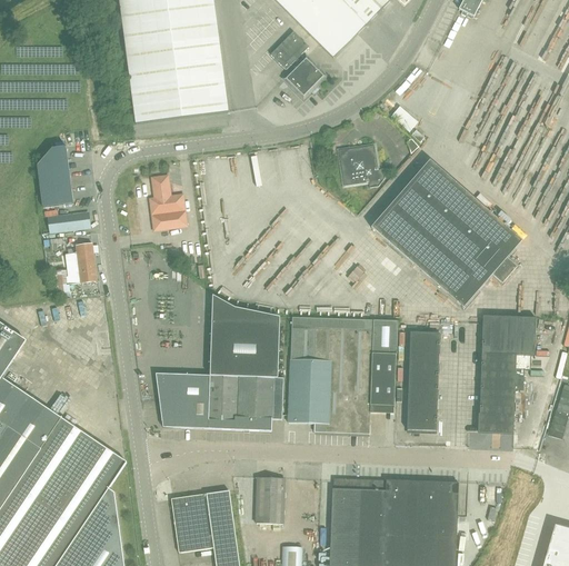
[(119,0),(136,121),(228,109),(212,0),(119,0)]
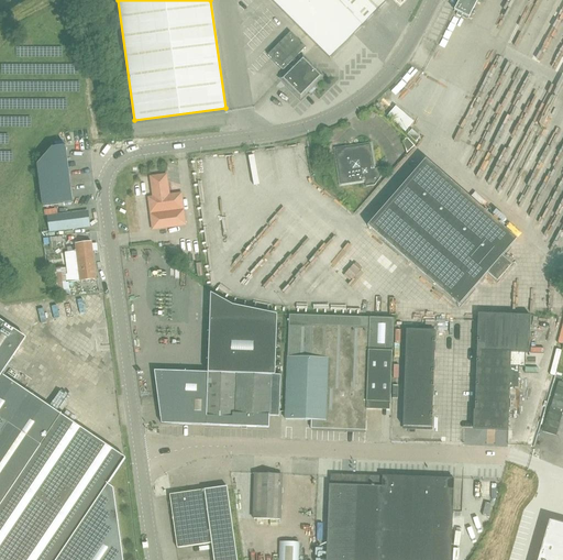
[(274,0),(330,55),(384,0),(274,0)]
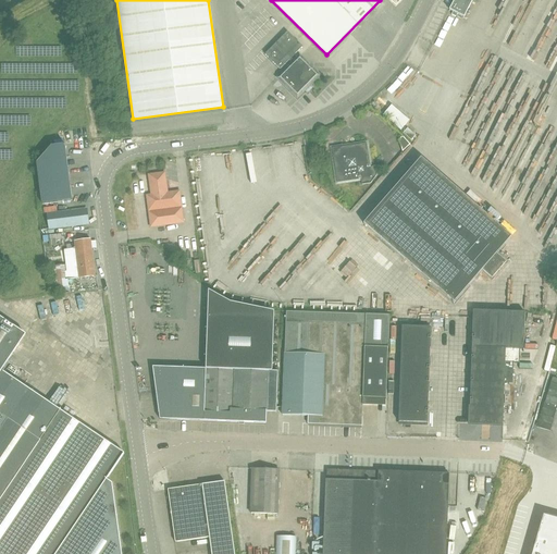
[(453,0),(449,7),(450,7),(462,13),(469,0),(453,0)]
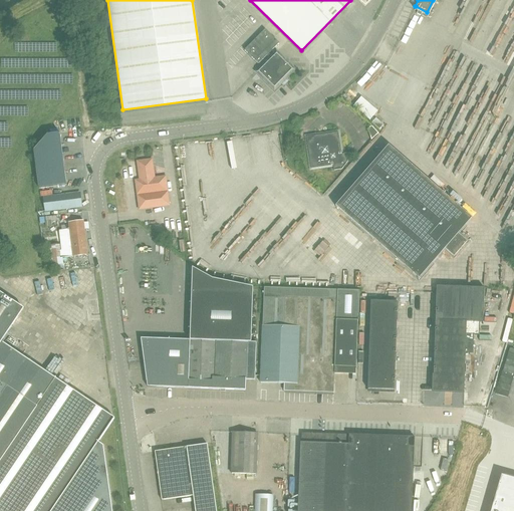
[(415,20),(421,23),(427,13),(420,10),(415,20)]
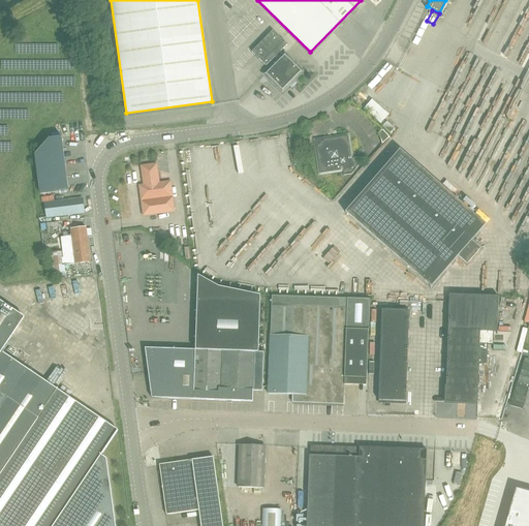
[(273,27),(251,50),(266,64),(273,57),(275,54),(287,41),(273,27)]
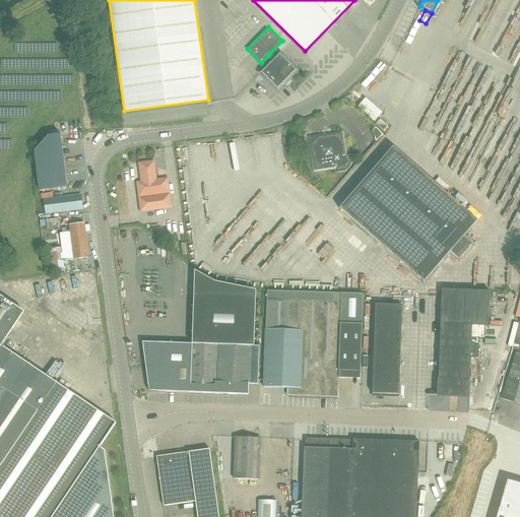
[(288,80),(289,77),(288,76),(298,67),(279,49),(273,55),(263,64),(258,69),(277,87),(284,80),(286,82),(288,80)]
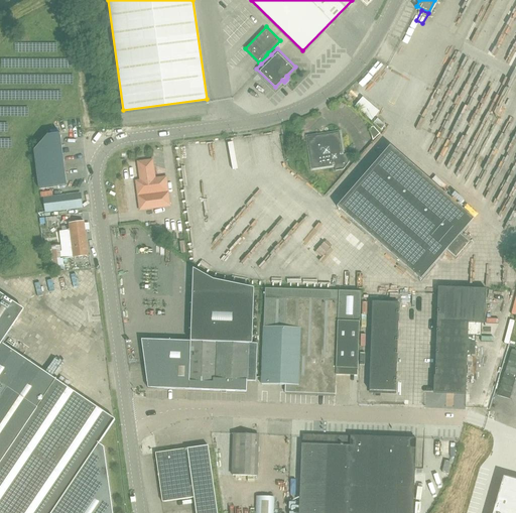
[(376,118),(385,109),(367,93),(358,103),(376,118)]
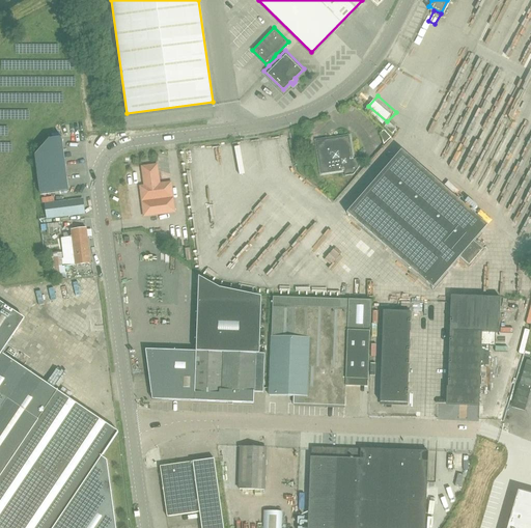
[(384,127),(381,130),(386,146),(395,138),(384,127)]
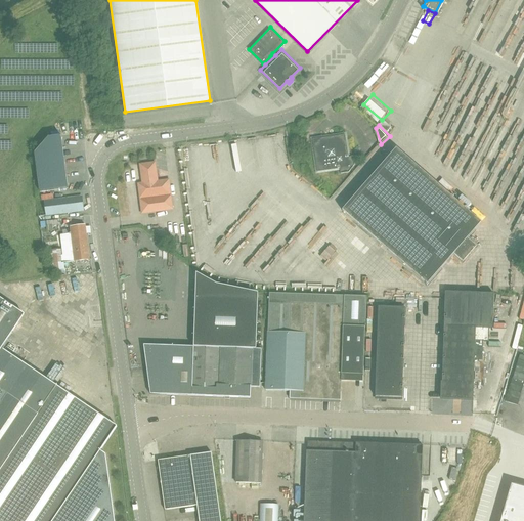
[(312,136),(317,169),(339,165),(340,170),(348,169),(354,161),(353,153),(348,154),(344,131),(312,136)]
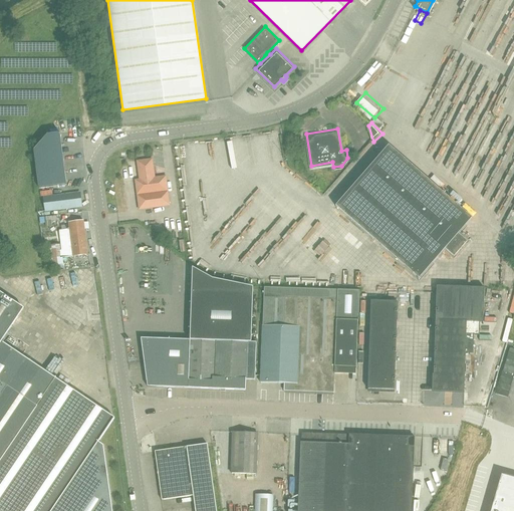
[(66,182),(60,131),(48,132),(34,148),(38,186),(66,182)]
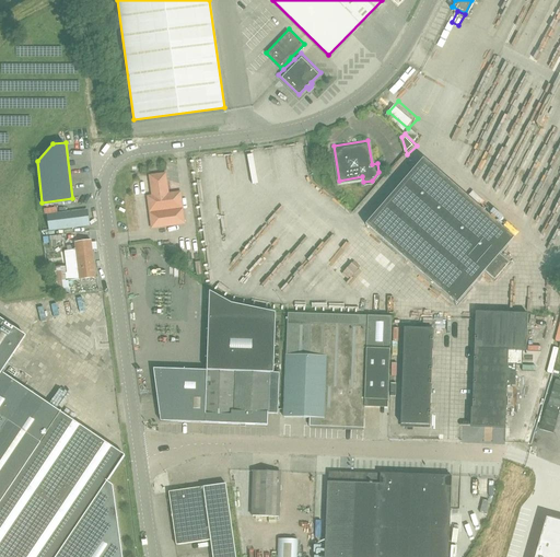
[(499,251),(514,234),(422,155),(365,221),(456,300),(485,267),(494,276),(509,258),(499,251)]
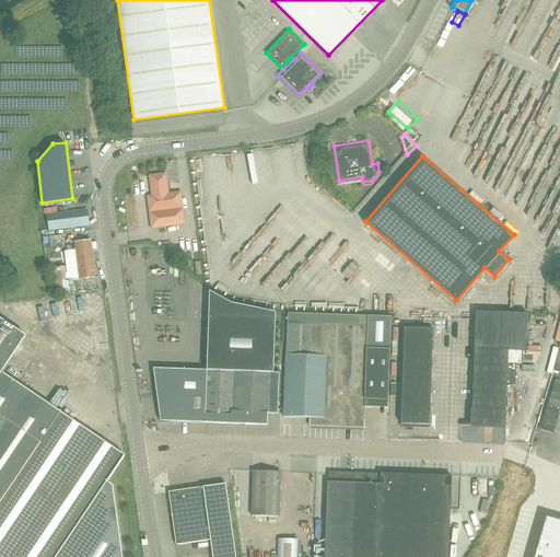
[(165,170),(149,172),(152,193),(148,193),(151,225),(184,221),(181,188),(168,190),(165,170)]
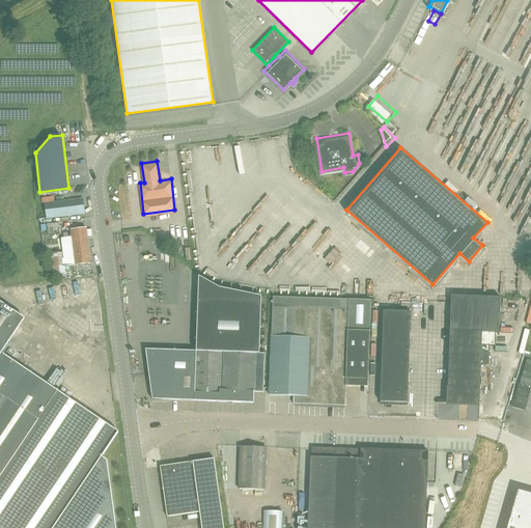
[(47,215),(85,210),(83,196),(45,200),(47,215)]
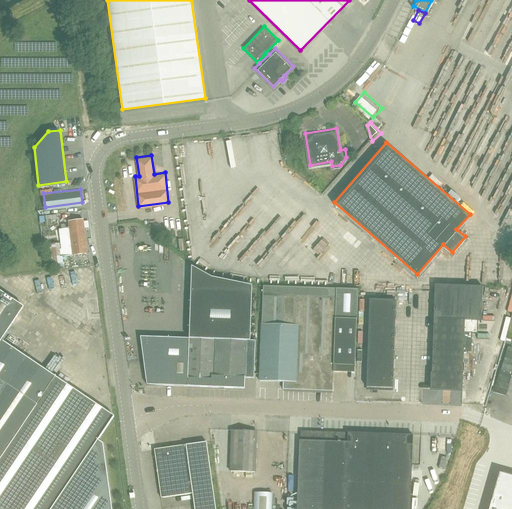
[(62,246),(63,253),(88,250),(84,217),(69,219),(70,226),(67,227),(67,225),(59,226),(62,246)]
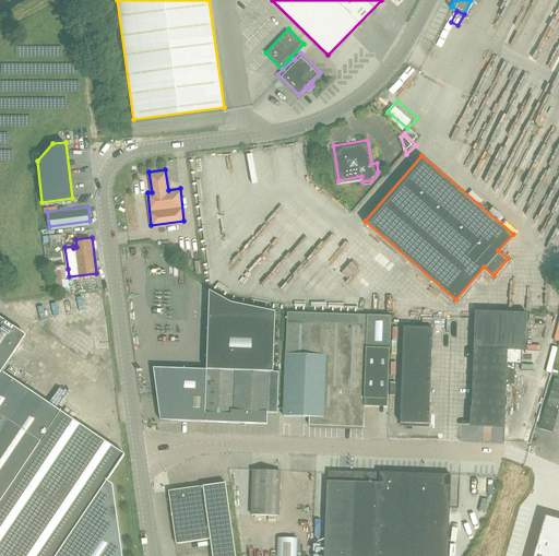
[(67,262),(49,263),(52,291),(70,288),(68,276),(67,262)]
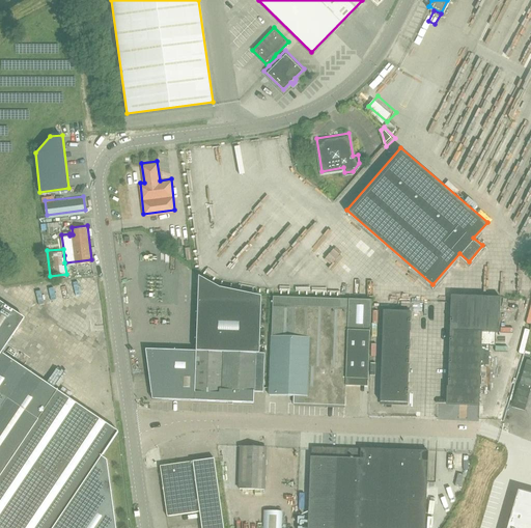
[(194,348),(144,346),(150,396),(254,399),(254,388),(263,388),(266,352),(258,351),(260,294),(217,284),(197,273),(194,348)]
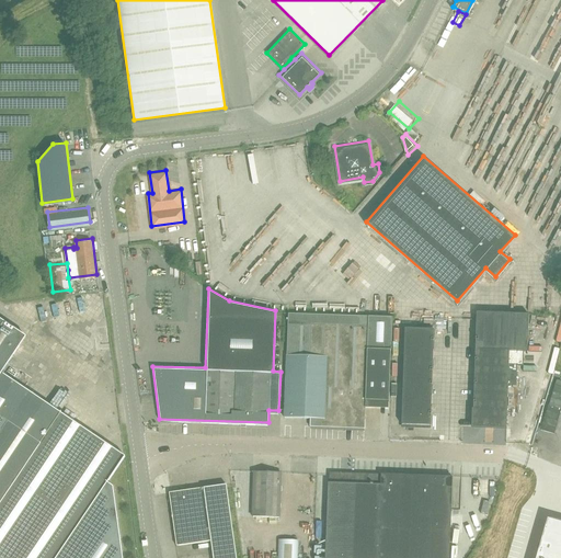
[(476,309),(472,423),(506,424),(508,380),(516,382),(516,362),(523,362),(524,348),(527,349),(528,311),(476,309)]
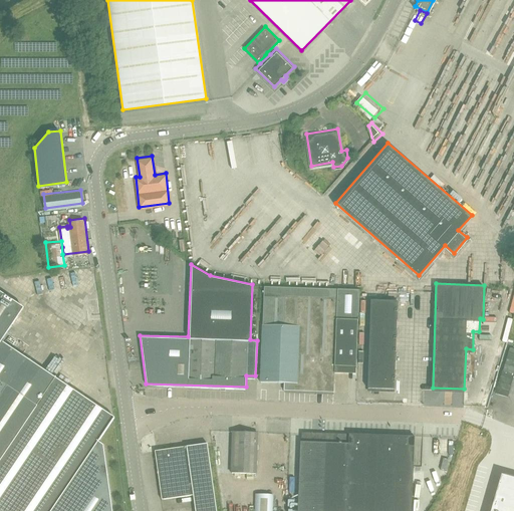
[(356,378),(359,290),(264,286),(261,379),(285,380),(284,387),(333,389),(334,377),(356,378)]
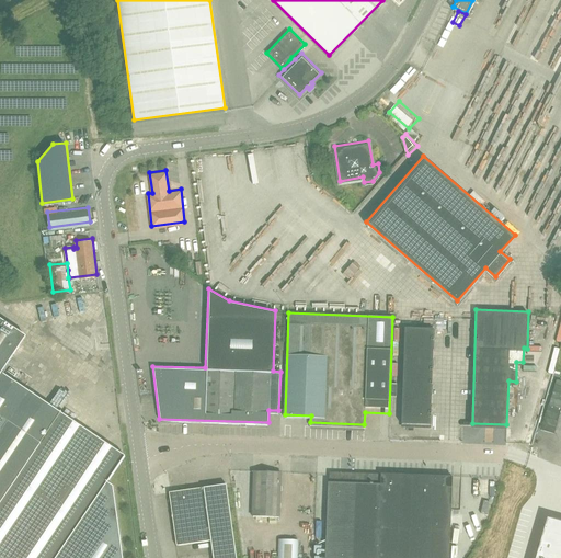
[(537,312),(536,322),(552,325),(553,316),(537,312)]
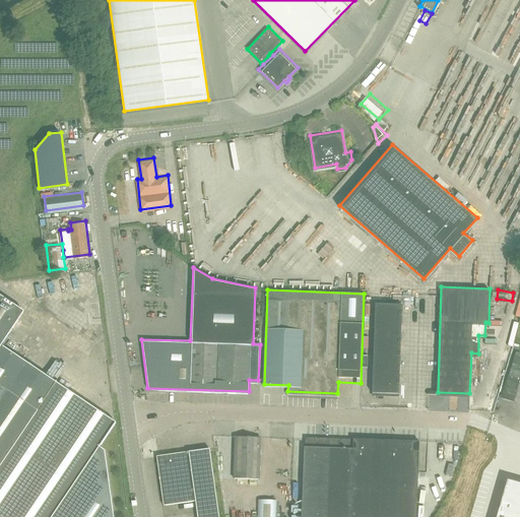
[(114,516),(105,448),(99,444),(115,421),(1,343),(23,311),(0,295),(0,516),(114,516)]
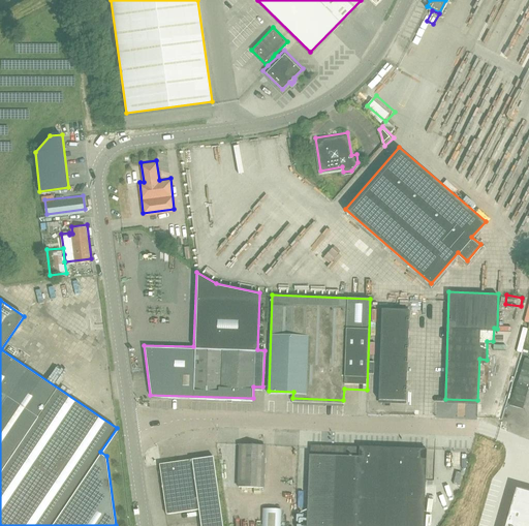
[(406,398),(409,307),(381,306),(379,397),(406,398)]
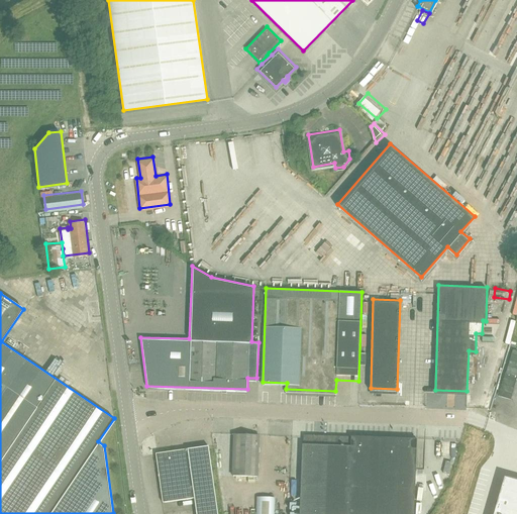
[(505,370),(498,394),(510,397),(516,374),(516,347),(513,346),(506,371),(505,370)]
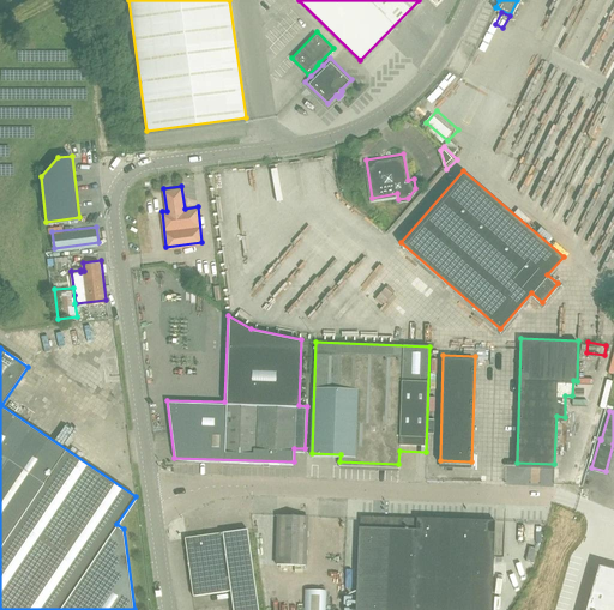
[(282,512),(281,563),(325,565),(325,548),(319,548),(320,530),(313,530),(314,513),(282,512)]
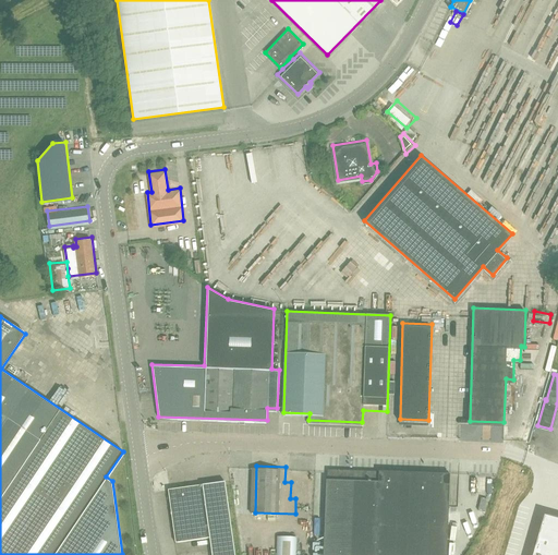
[(446,554),(449,470),(327,466),(323,554),(446,554)]
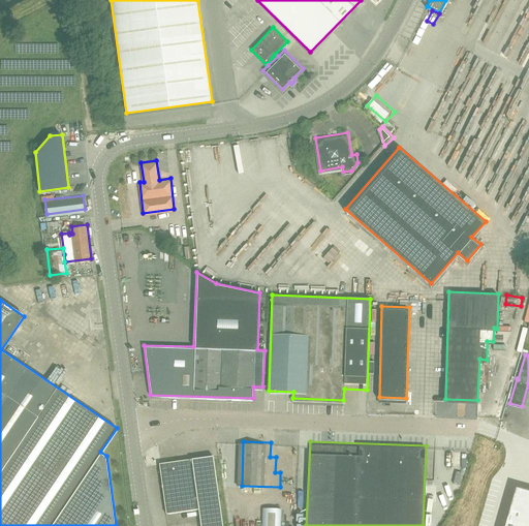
[(223,525),(213,454),(192,457),(159,461),(166,512),(198,506),(201,525),(223,525)]
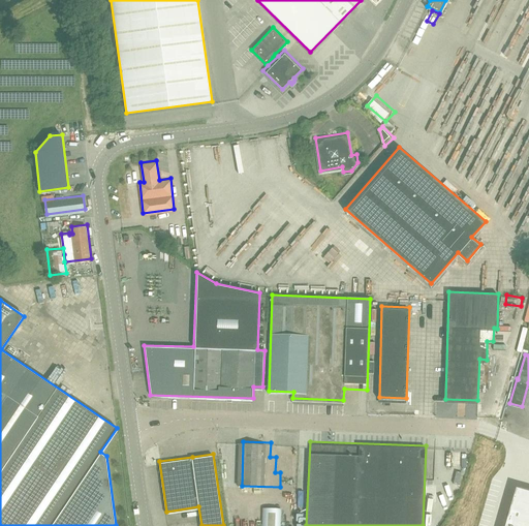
[(528,525),(528,489),(517,486),(504,525),(528,525)]
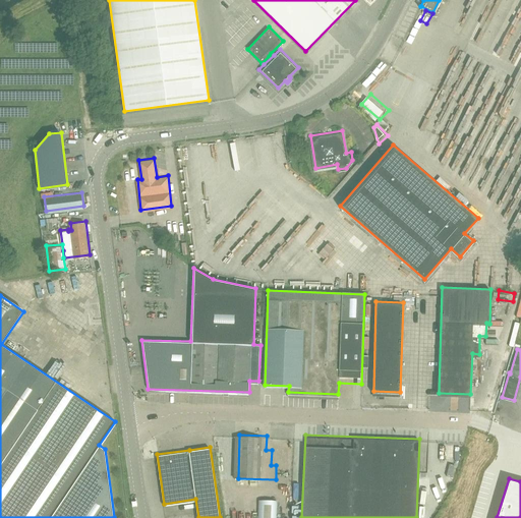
[(262,517),(281,517),(281,497),(263,497),(262,517)]
